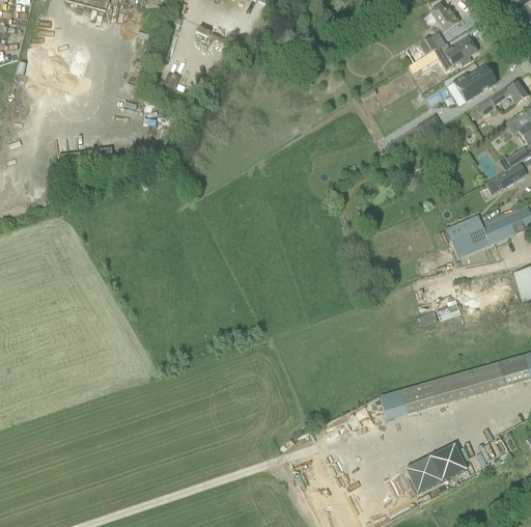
[(258,0),(277,8),(280,0),(258,0)]
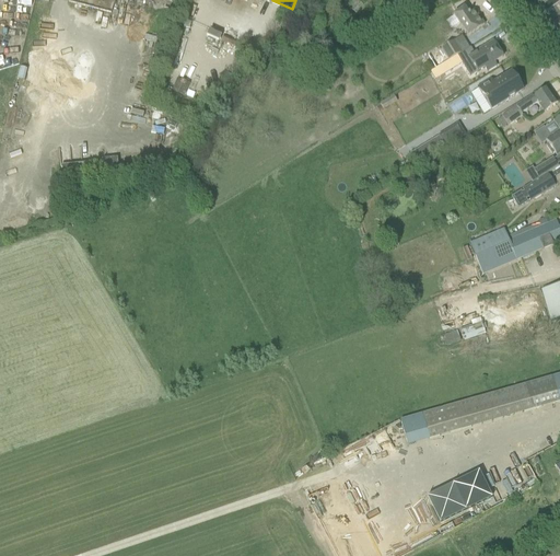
[(559,8),(559,0),(538,0),(545,10),(553,3),(558,10),(559,8)]
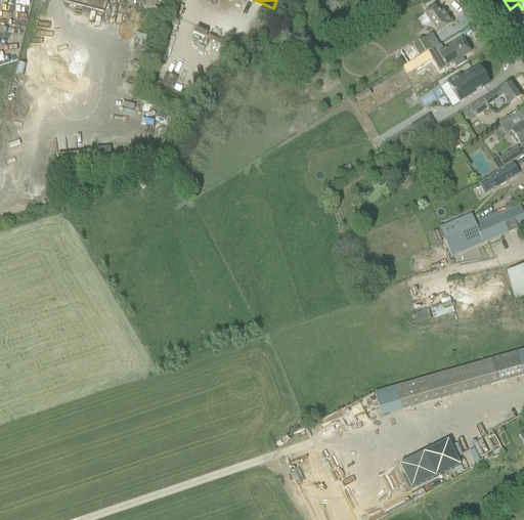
[(443,6),(438,9),(434,4),(417,15),(423,24),(429,18),(437,31),(453,19),(443,6)]
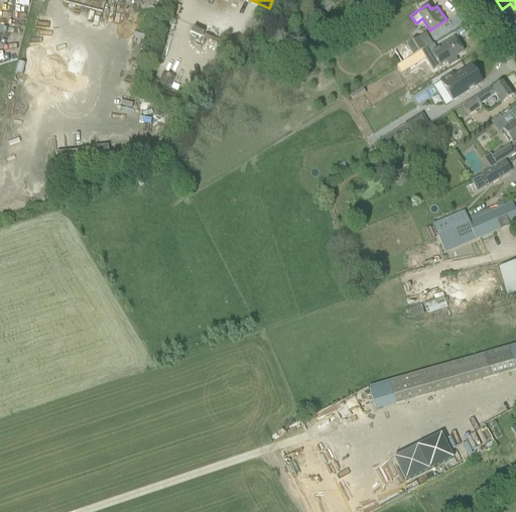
[(421,47),(424,45),(417,34),(405,41),(412,52),(413,52),(418,49),(420,47),(421,47)]
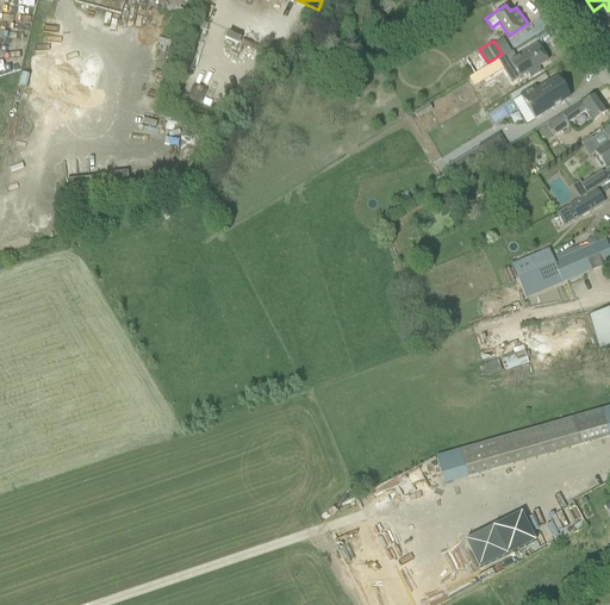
[(545,51),(542,50),(536,41),(517,52),(517,54),(516,55),(511,48),(502,54),(498,56),(508,73),(523,62),(530,74),(540,68),(537,64),(547,58),(546,56),(546,54),(545,51)]
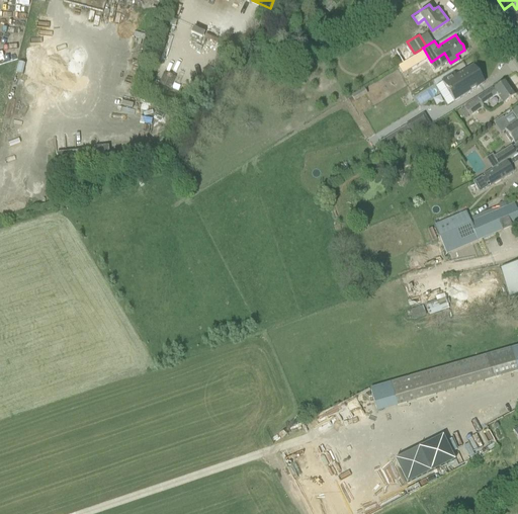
[(454,98),(484,80),(472,63),(456,74),(453,70),(441,78),(448,89),(449,90),(454,98)]
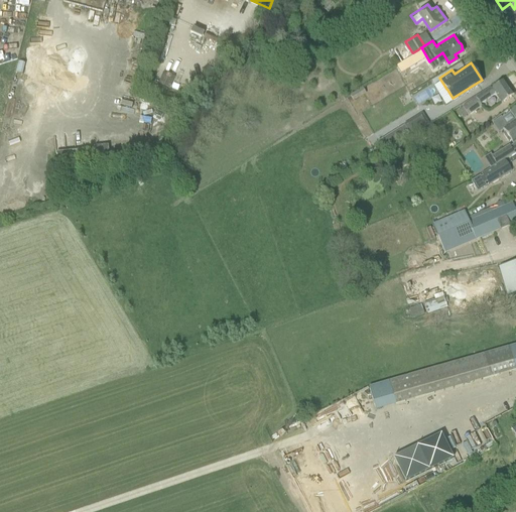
[(501,101),(514,92),(503,78),(491,86),(490,85),(476,95),(475,94),(459,106),(464,113),(467,110),(468,112),(481,103),(480,101),(494,91),(501,101)]
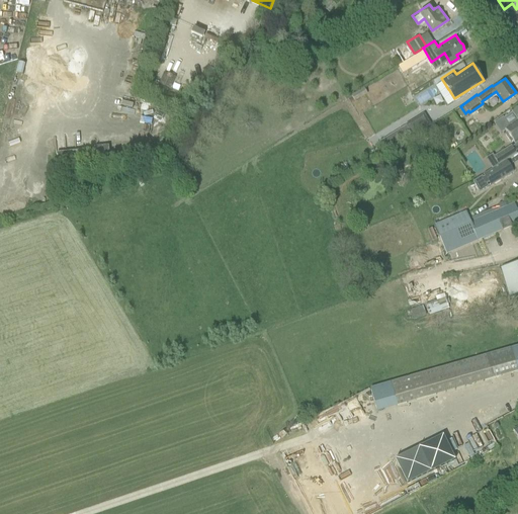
[(513,108),(503,115),(510,124),(505,127),(507,131),(505,132),(510,139),(512,138),(514,141),(517,138),(517,104),(513,108)]
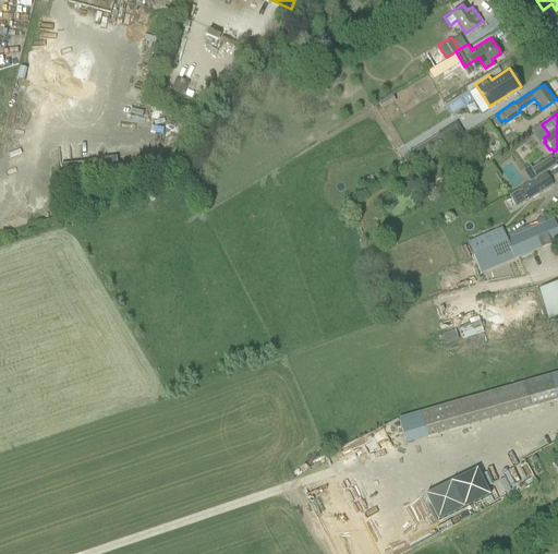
[(444,143),(463,131),(456,120),(437,132),(444,143)]
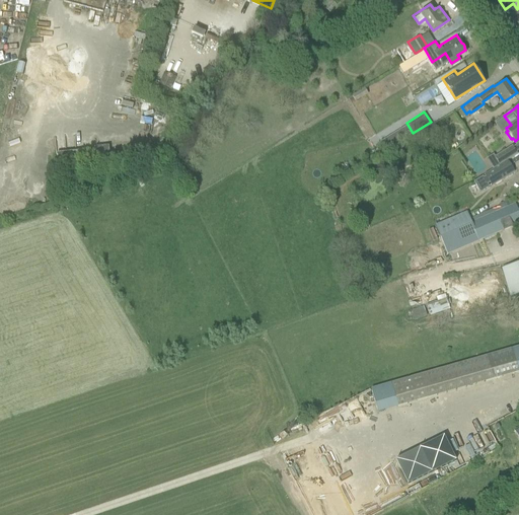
[(500,161),(507,157),(516,151),(511,143),(495,153),(500,161)]
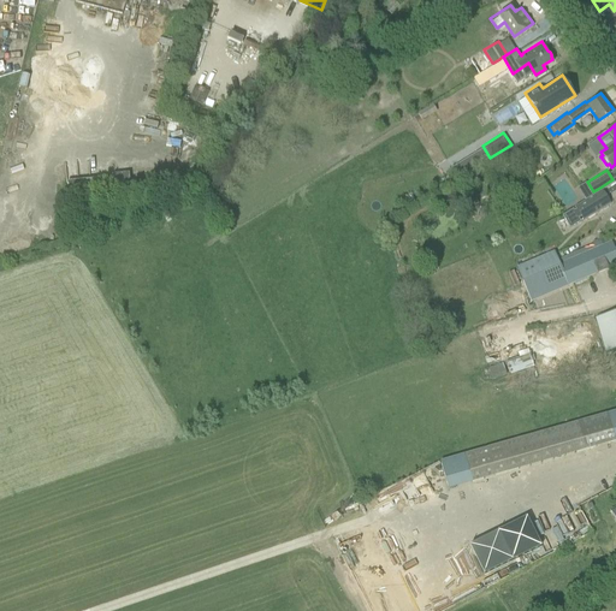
[(573,206),(562,212),(570,224),(580,218),(578,214),(582,212),(585,215),(610,200),(602,187),(593,191),(592,193),(586,196),(574,203),(575,205),(576,203),(578,205),(573,207),(573,206)]
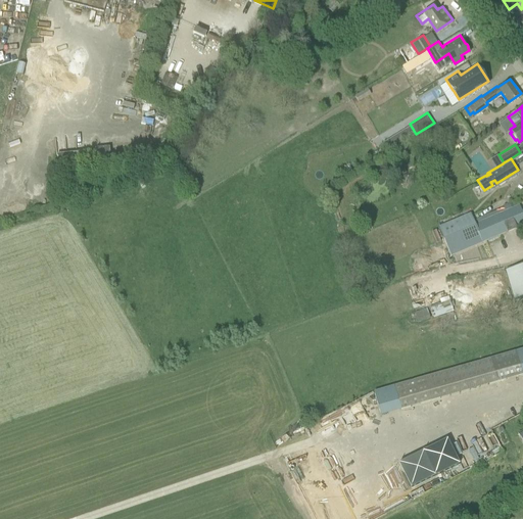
[(522,221),(522,211),(522,210),(519,202),(508,206),(516,225),(522,221)]
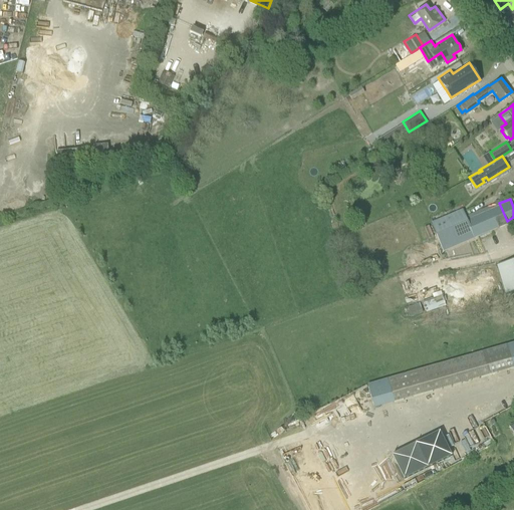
[(443,248),(507,221),(499,203),(466,217),(467,219),(436,232),(443,248)]
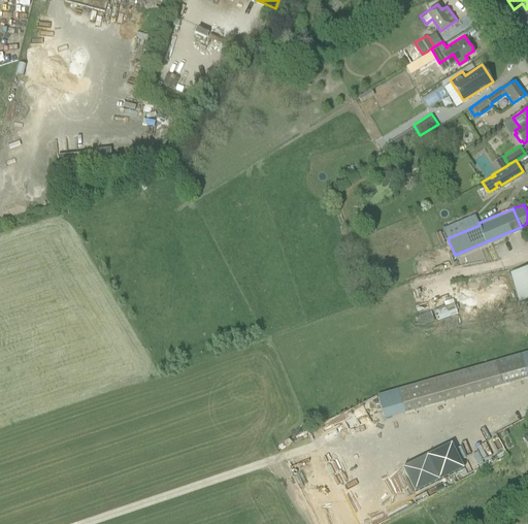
[(473,213),(442,226),(448,238),(480,225),(479,223),(473,213)]
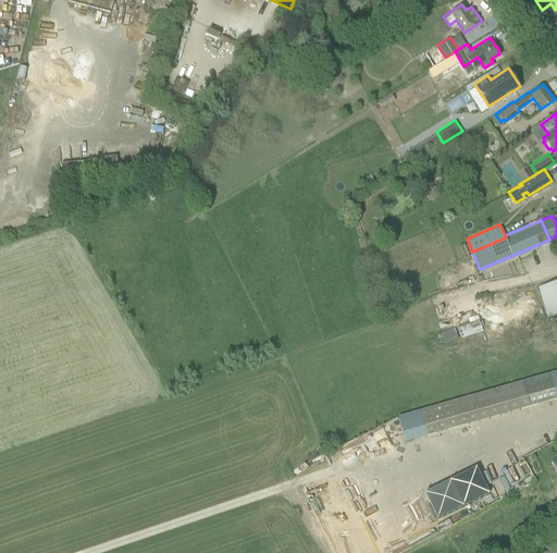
[(556,312),(556,279),(537,284),(547,316),(556,312)]
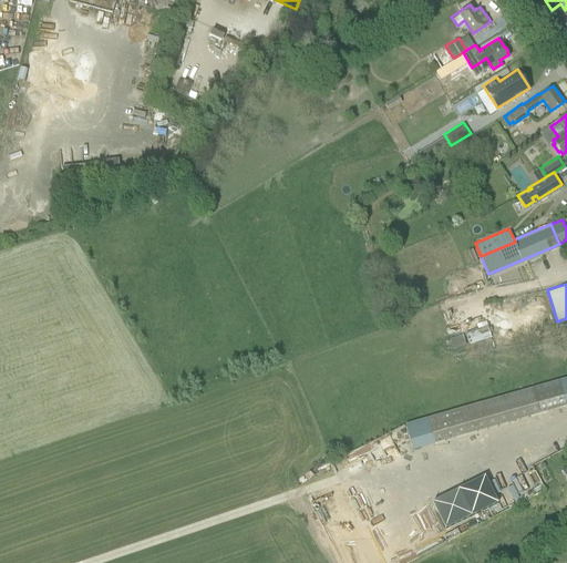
[(491,334),(487,323),(466,330),(470,341),(491,334)]
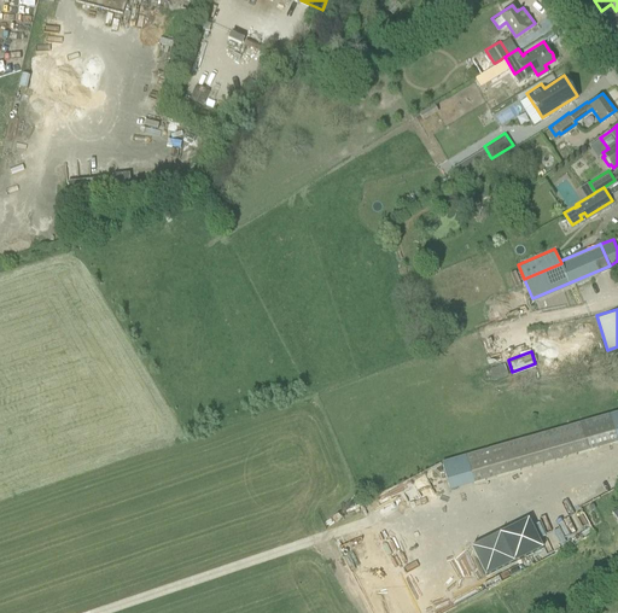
[(589,447),(617,439),(617,438),(617,407),(581,418),(589,447)]
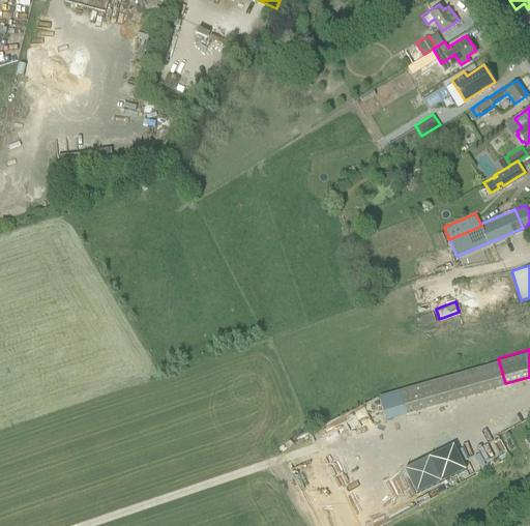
[(399,387),(379,393),(386,418),(405,412),(399,387)]
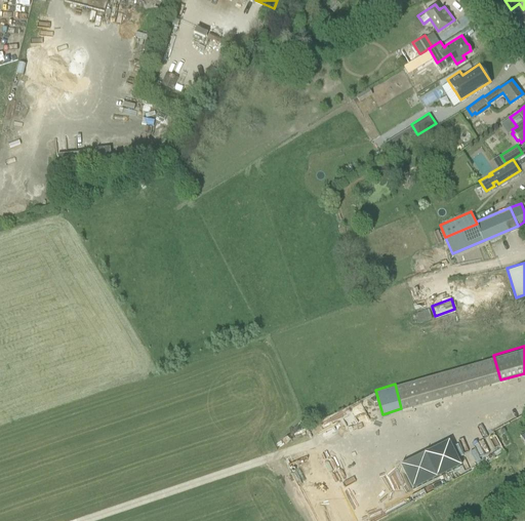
[(445,438),(394,461),(406,487),(456,466),(445,438)]
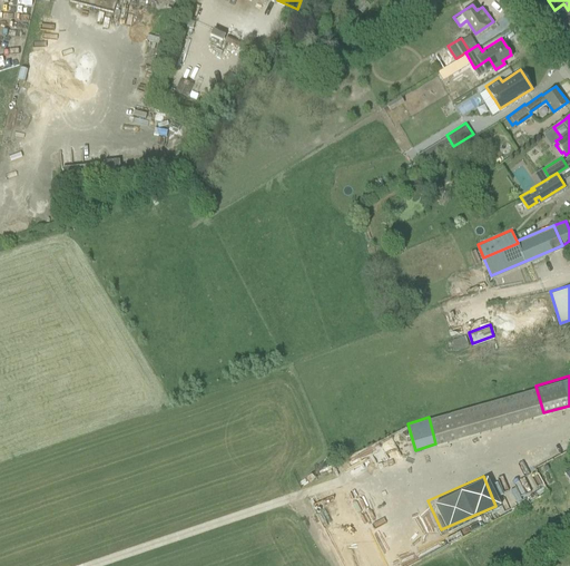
[(499,480),(491,484),(499,509),(507,506),(499,480)]
